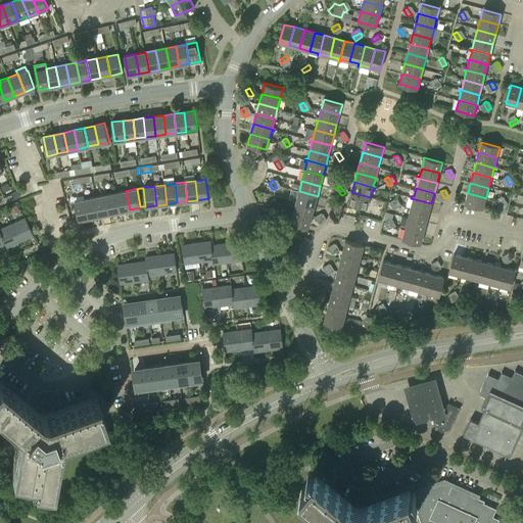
[(115,193),(120,211),(130,209),(126,191),(115,193)]
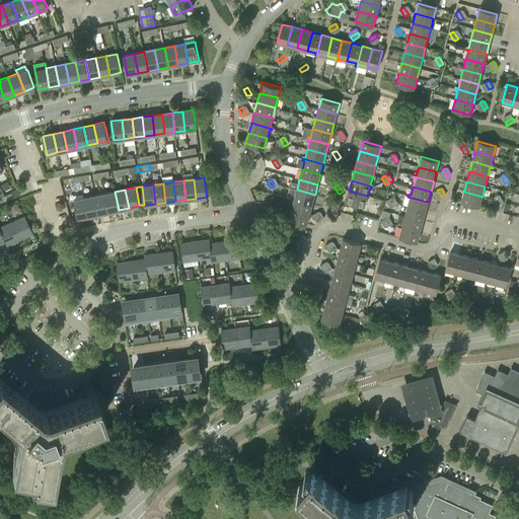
[(291,199),(312,205),(315,195),(297,190),(294,198),(292,198),(291,199)]
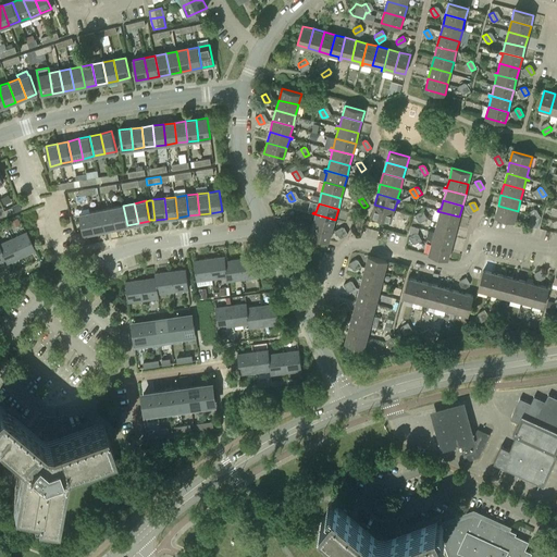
[(391,222),(394,210),(374,205),(371,215),(391,222)]
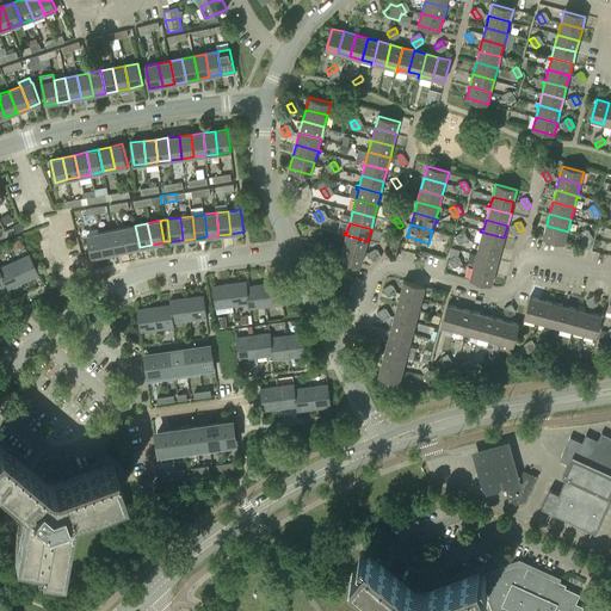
[(4,230),(6,236),(14,233),(18,232),(16,226),(12,227),(4,230)]
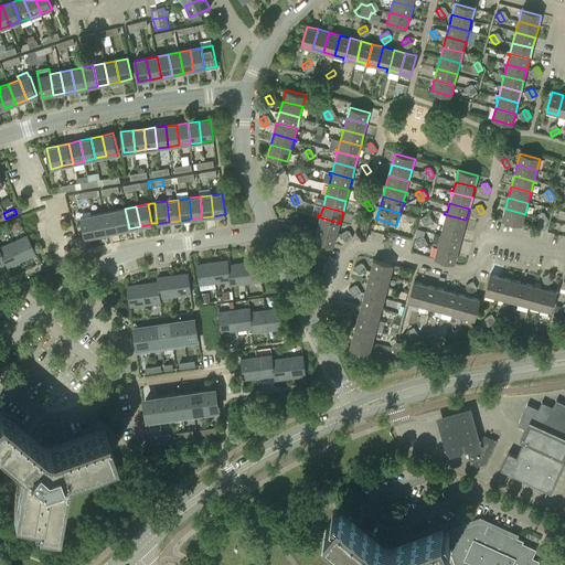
[(129,228),(125,209),(114,211),(118,231),(129,228)]
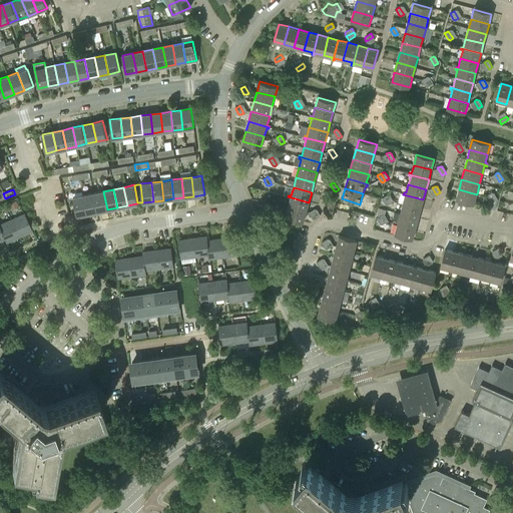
[(474,204),(477,194),(459,189),(456,199),(474,204)]
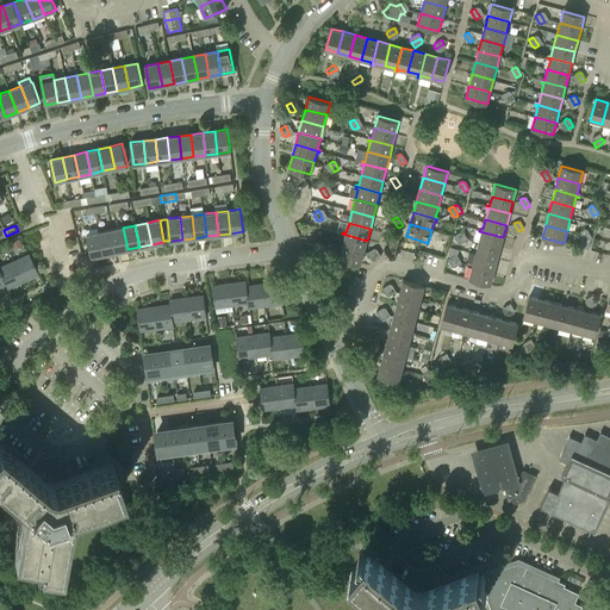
[(123,228),(111,230),(116,251),(128,249),(123,228)]
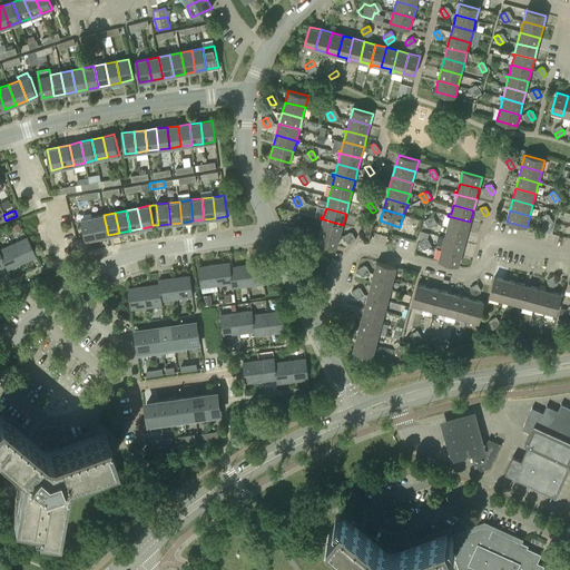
[(92,217),(97,237),(108,235),(104,215),(92,217)]
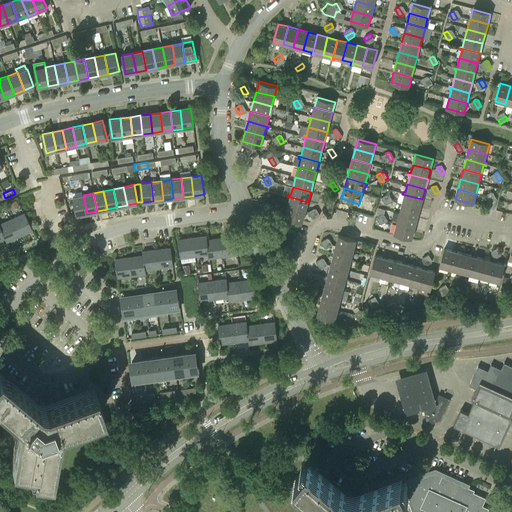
[(420,209),(422,199),(402,194),(402,195),(404,195),(402,204),(420,209)]
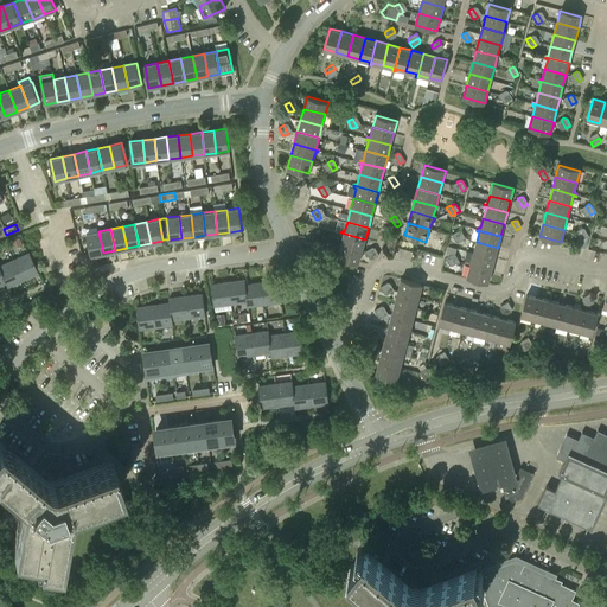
[(90,255),(103,253),(98,231),(87,234),(90,255)]
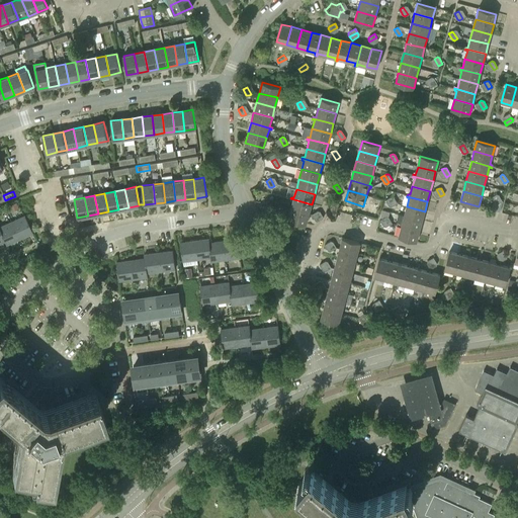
[(290,209),(309,213),(312,204),(290,198),(290,199),(293,200),(290,209)]
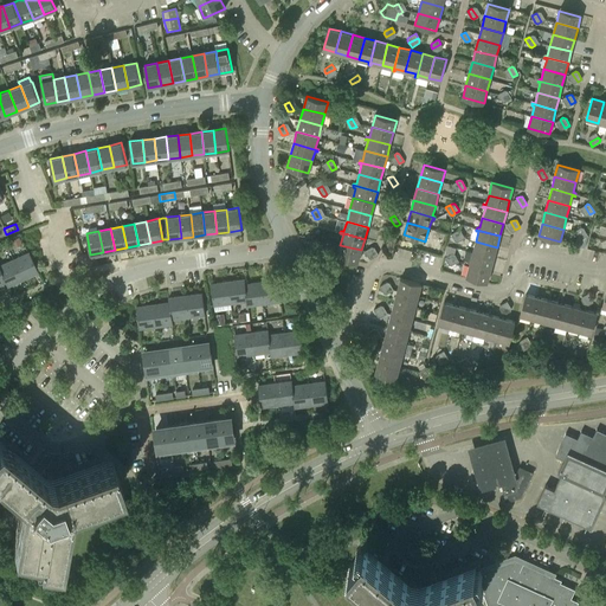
[(18,237),(10,240),(12,249),(21,245),(18,237)]
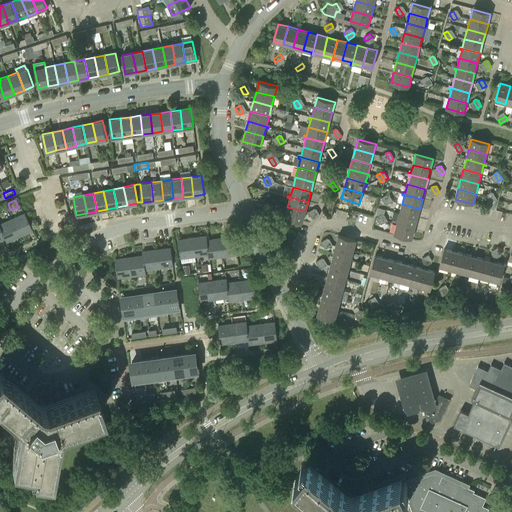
[(417,219),(420,209),(402,204),(399,214),(417,219)]
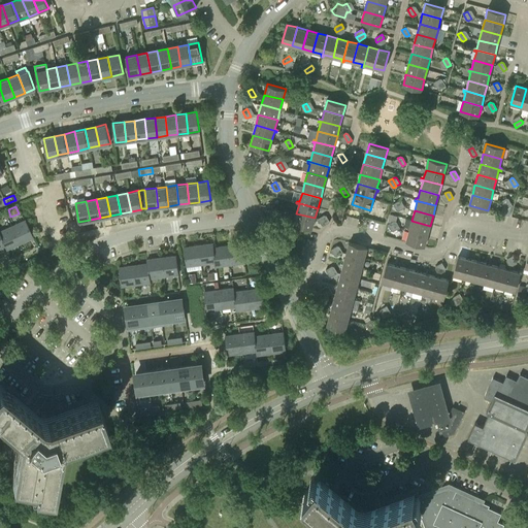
[(294,224),(311,229),(315,218),(296,213),(294,224)]
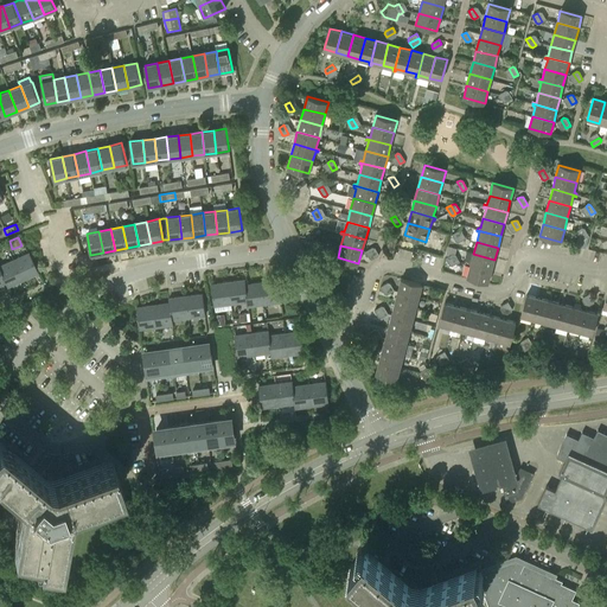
[(372,247),(369,249),(375,257),(379,255),(375,248),(372,247)]
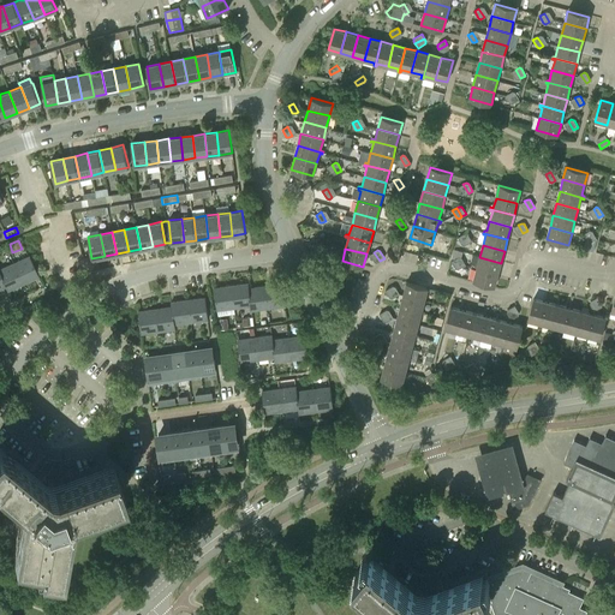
[(13,263),(23,284),(37,276),(29,256),(13,263)]
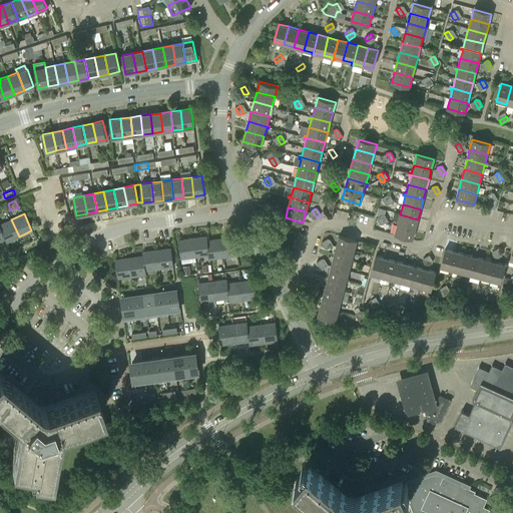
[(381,215),(385,223),(388,221),(388,220),(390,219),(387,214),(385,215),(385,214),(383,214),(381,215)]
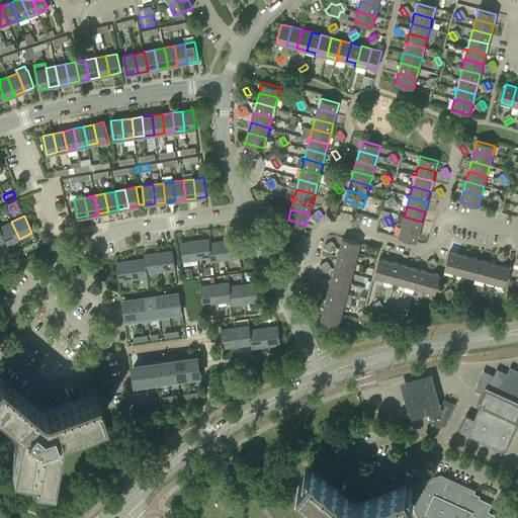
[(420,231),(422,222),(404,217),(402,227),(420,231)]
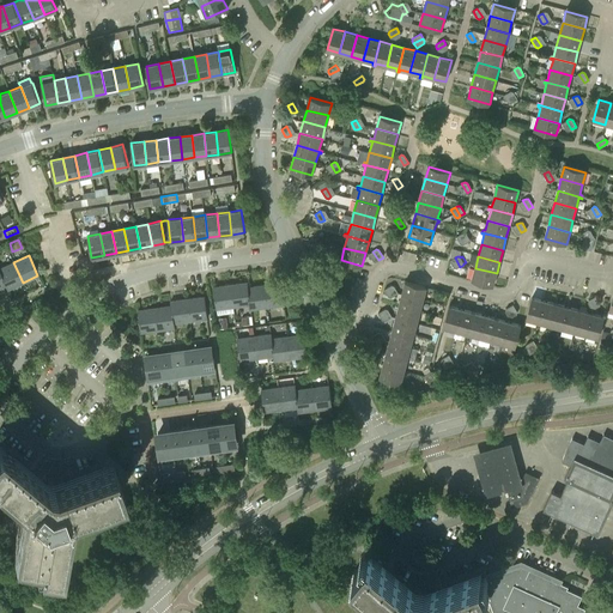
[(456,268),(460,267),(455,258),(450,260),(454,267),(456,268)]
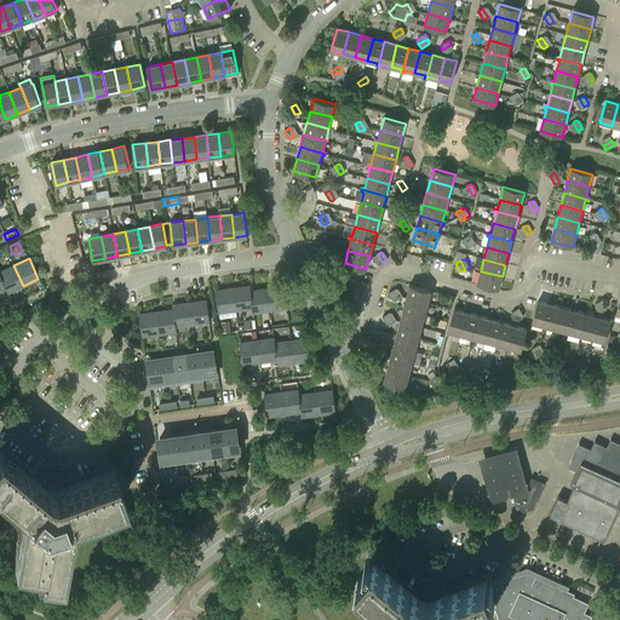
[(0,276),(5,288),(7,293),(23,286),(13,265),(0,270),(0,276)]
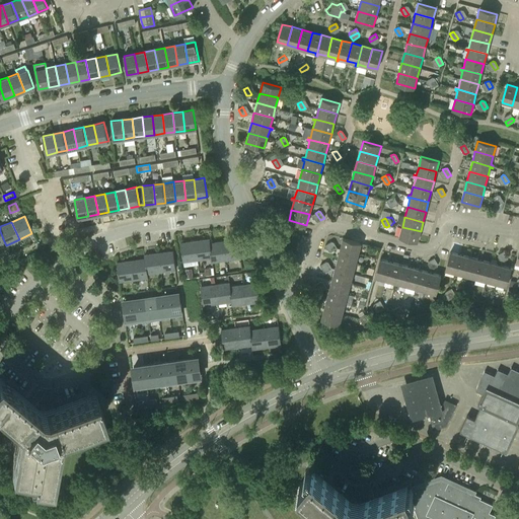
[(418,242),(421,231),(402,227),(399,237),(418,242)]
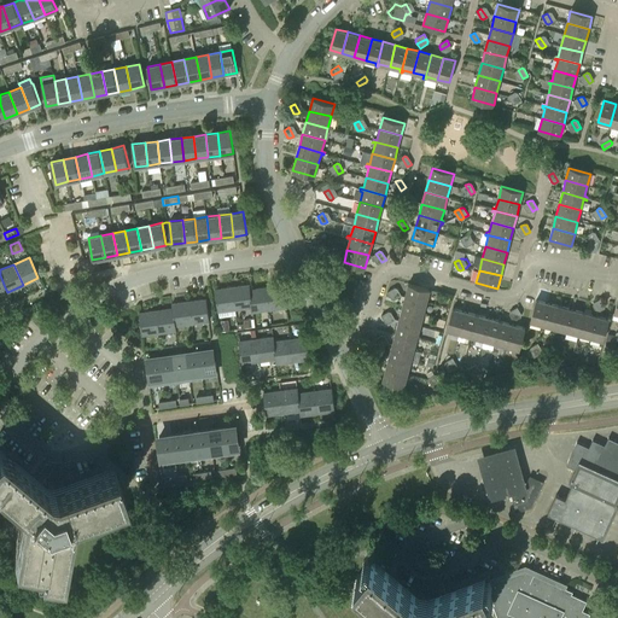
[(250,285),(233,287),(235,309),(251,307),(252,307),(250,290),(250,285)]
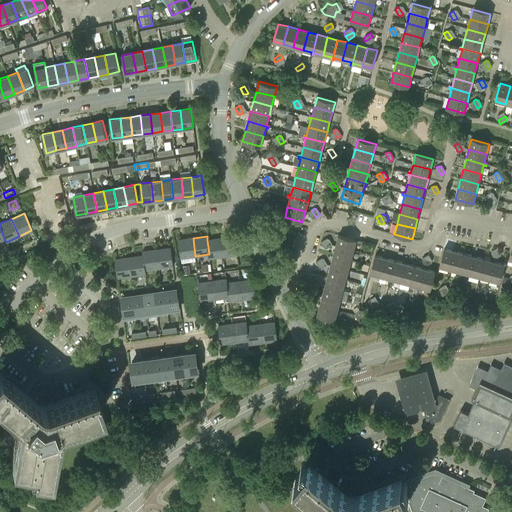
[(235,236),(220,238),(223,256),(237,254),(235,236)]
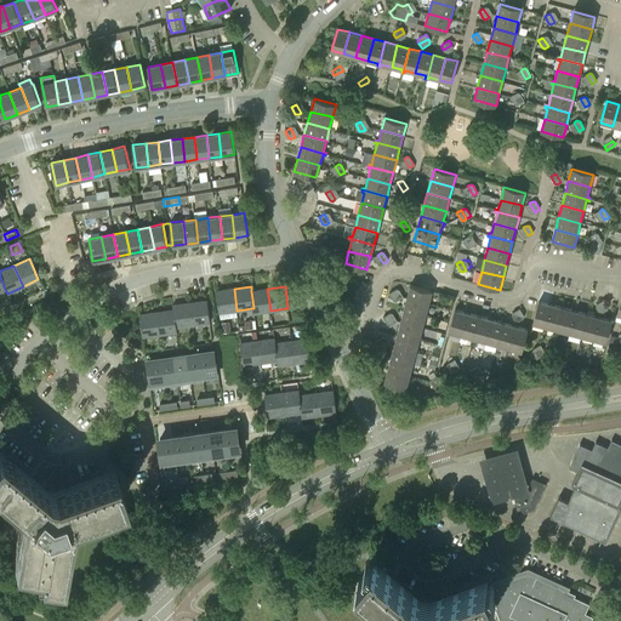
[(406,298),(428,305),(432,292),(410,286),(406,298)]
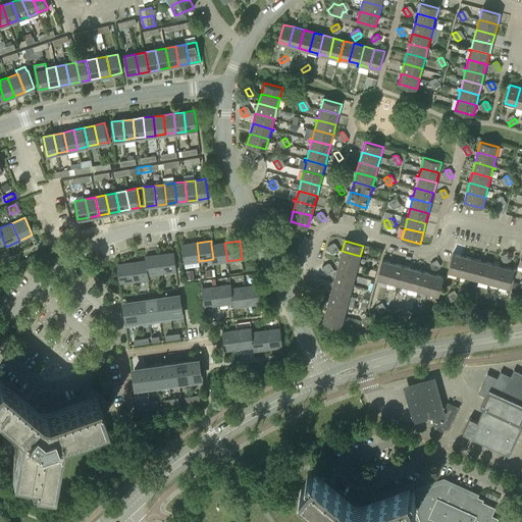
[(185,263),(199,261),(197,243),(181,245),(185,263)]
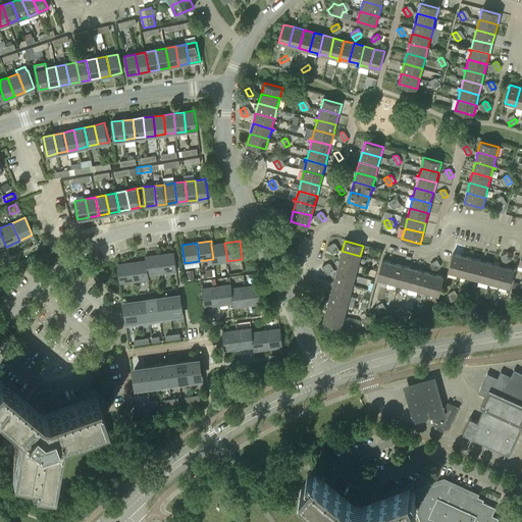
[(213,263),(227,261),(224,243),(211,245),(213,259),(212,259),(213,263)]
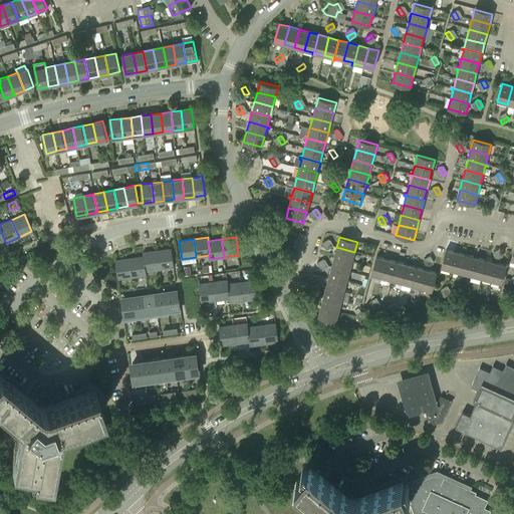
[(327,249),(330,248),(326,240),(322,243),(325,249),(327,249)]
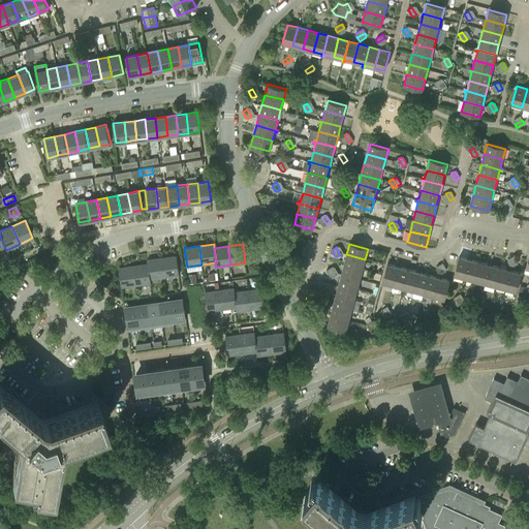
[(365,259),(346,254),(344,265),(365,270),(365,269),(363,268),(365,259)]
